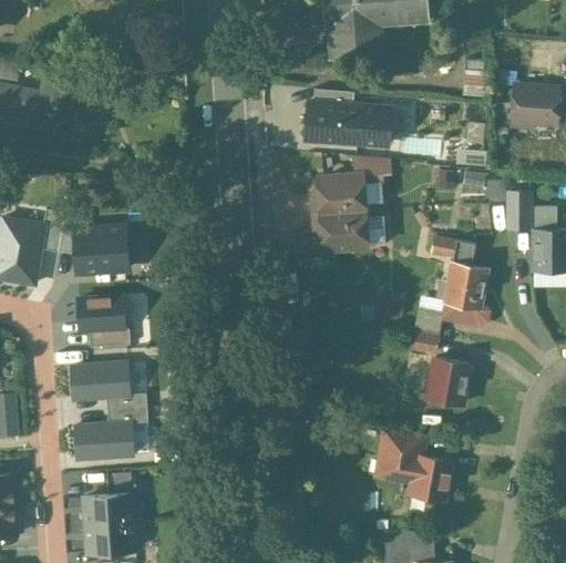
[(424,0),(327,0),(329,28),(379,24),(426,21),(424,0)]
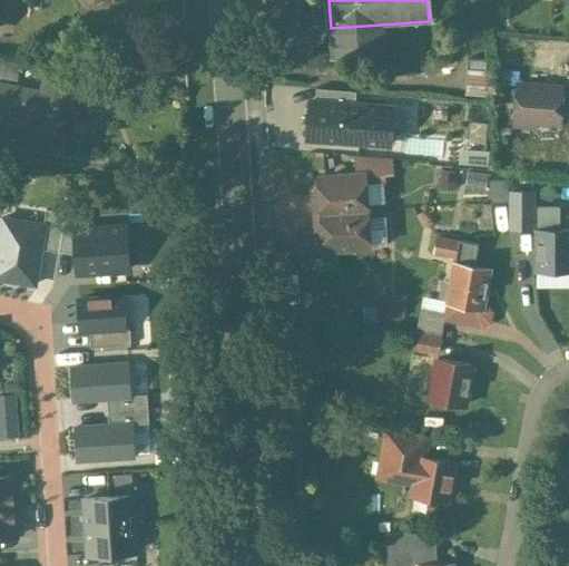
[(381,25),(331,28),(333,58),(383,54),(381,25)]
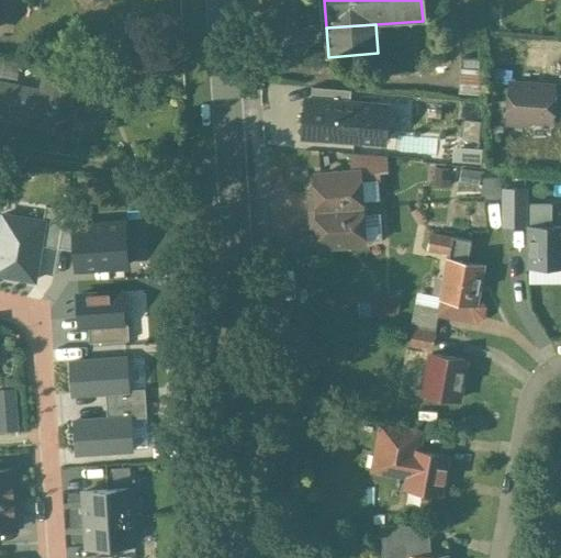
[(484,74),(460,71),(458,96),(482,98),(484,74)]
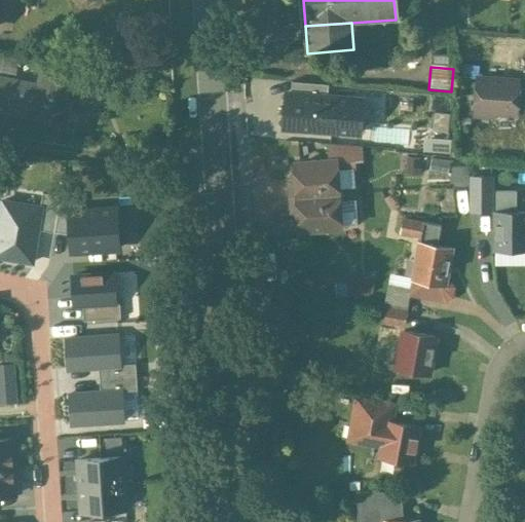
[(38,86),(0,77),(0,106),(22,111),(21,116),(51,122),(52,117),(65,119),(68,105),(61,102),(65,81),(40,76),(38,86)]
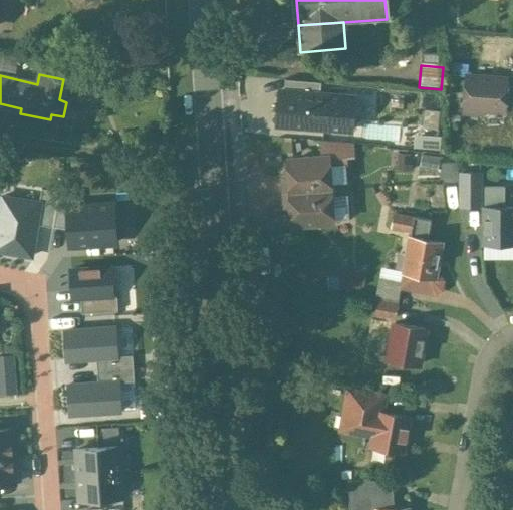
[(506,80),(466,77),(463,113),(483,115),(488,111),(504,112),(506,80)]
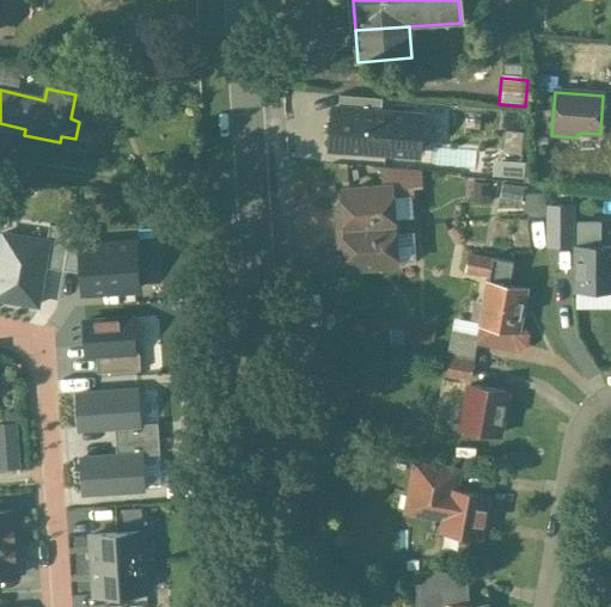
[(333,100),(291,103),(293,149),(335,147),(334,121),(333,100)]
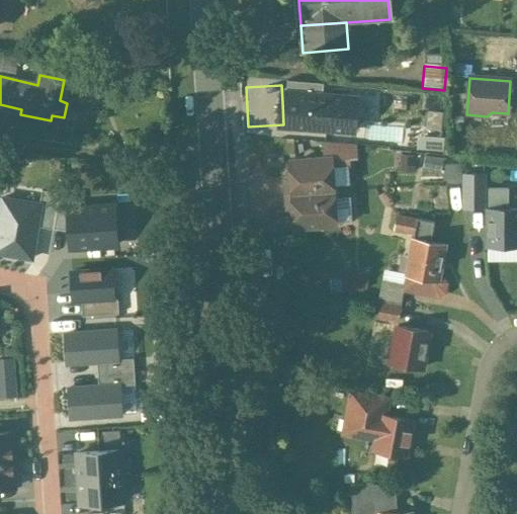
[(306,101),(282,102),(283,124),(307,123),(306,101)]
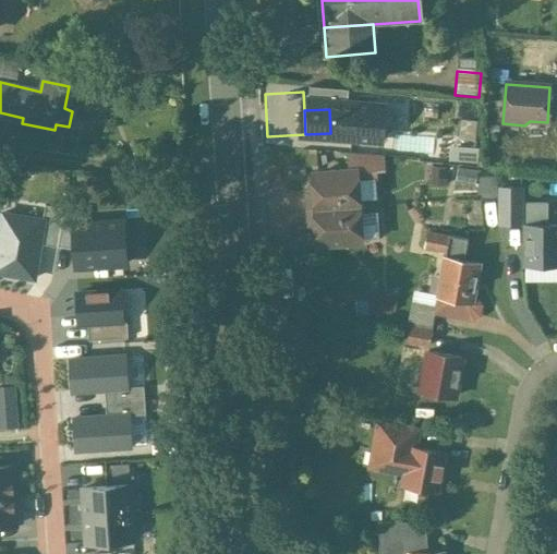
[(384,157),(347,154),(349,173),(356,172),(356,175),(385,172),(384,157)]
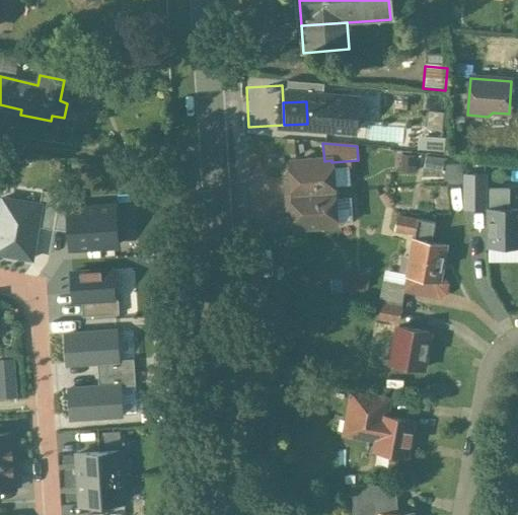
[(324,161),(295,163),(291,167),(291,174),(286,181),(287,196),(334,193),(331,162),(331,160),(324,161)]
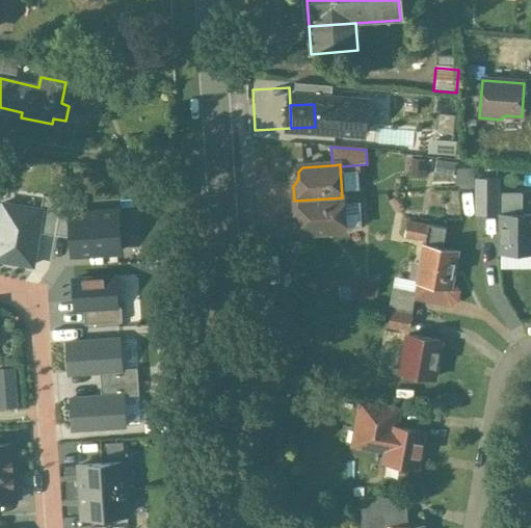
[(473,191),(457,192),(459,221),(475,220),(474,200),(473,191)]
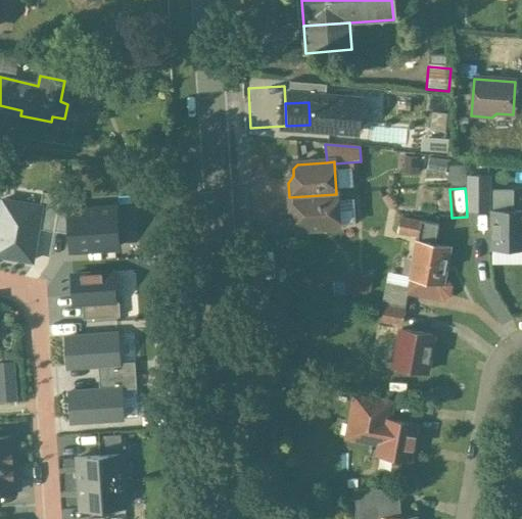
[(60,195),(42,193),(41,204),(44,204),(40,230),(54,232),(60,195)]
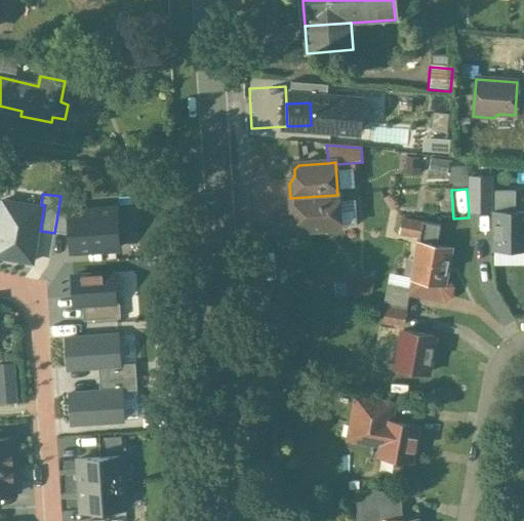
[(337,195),(290,198),(291,213),(297,218),(297,226),(303,230),(340,228),(338,200),(337,195)]
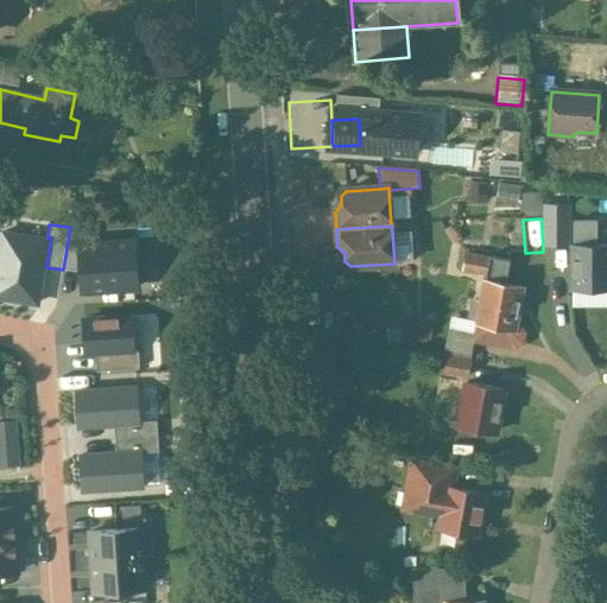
[(77,241),(90,241),(89,230),(70,227),(63,270),(78,272),(77,241)]
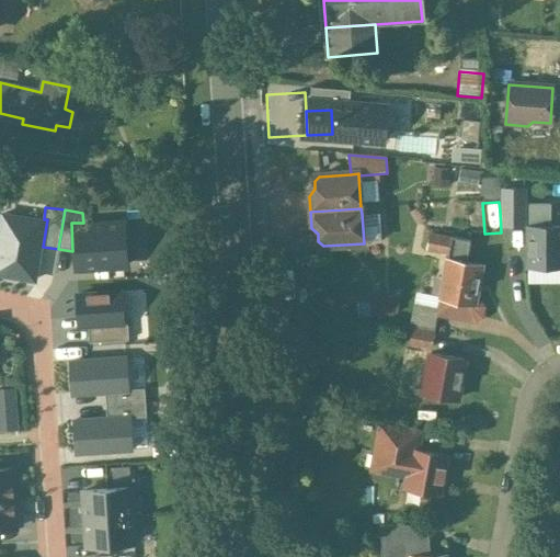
[(516,209),(500,211),(501,232),(517,231),(516,209)]
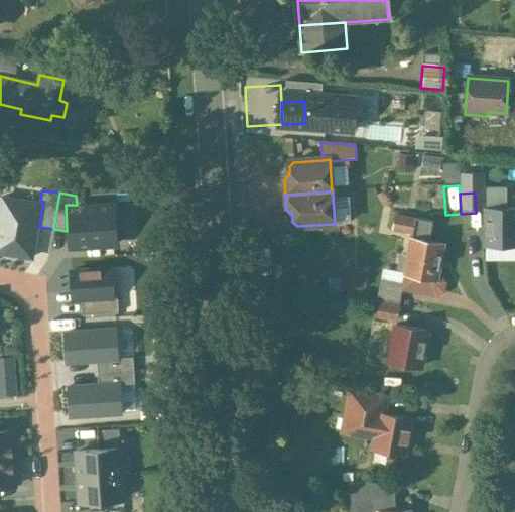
[(40,202),(0,195),(0,255),(34,261),(39,227),(43,202),(40,202)]
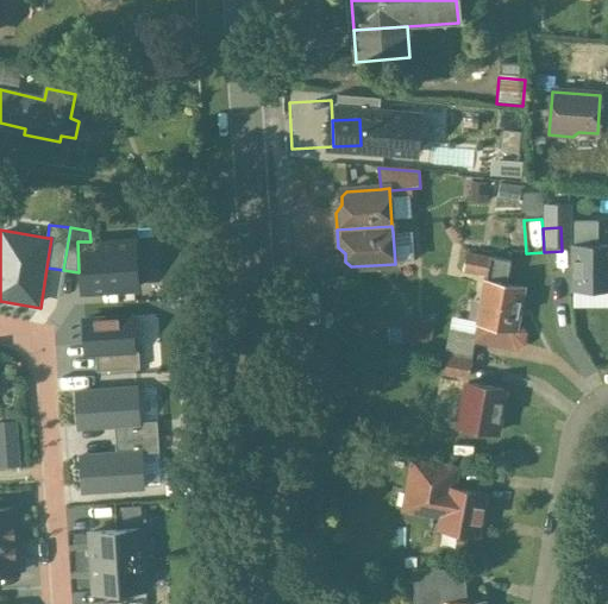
[(412,231),(393,232),(395,264),(414,263),(412,231)]
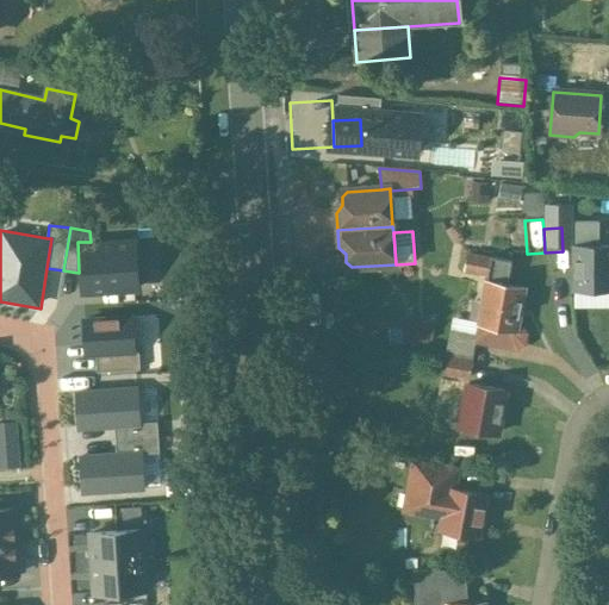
[(140,292),(137,239),(91,242),(78,242),(79,273),(80,294),(140,292)]
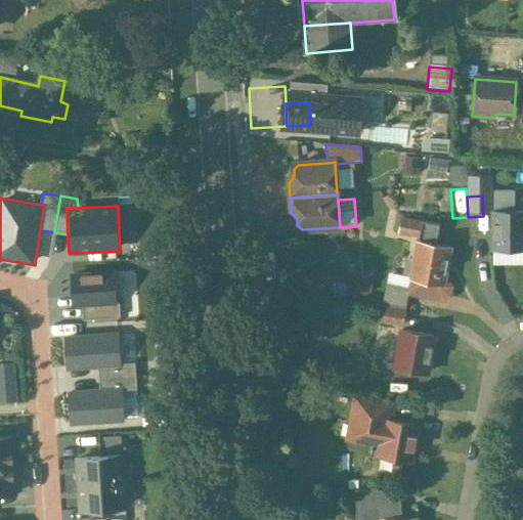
[(522,250),(522,211),(491,212),(491,250),(522,250)]
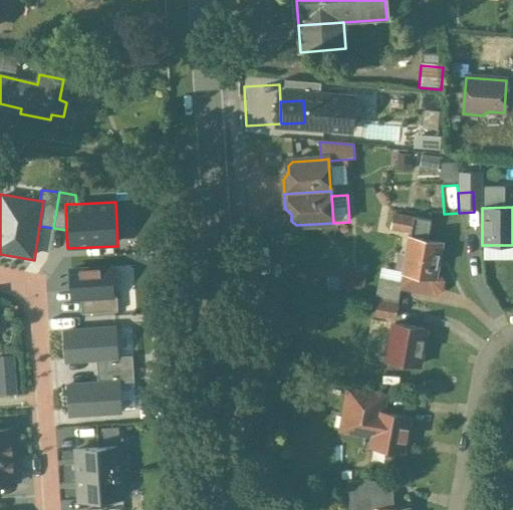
[(414,219),(394,215),(391,232),(411,235),(414,219)]
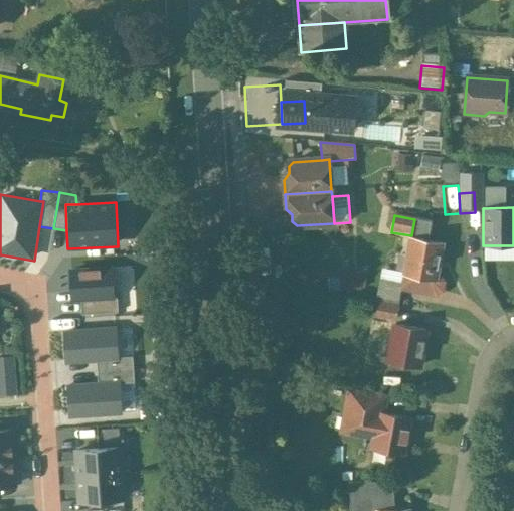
[(432,222),(414,219),(411,235),(410,238),(429,241),(432,222)]
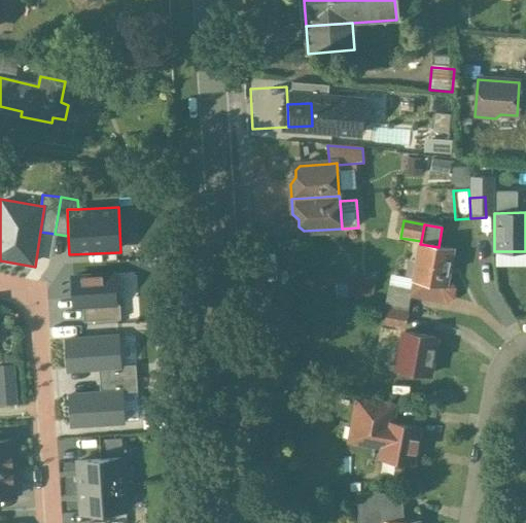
[(439,247),(420,244),(414,282),(445,287),(446,285),(452,250),(439,247)]
